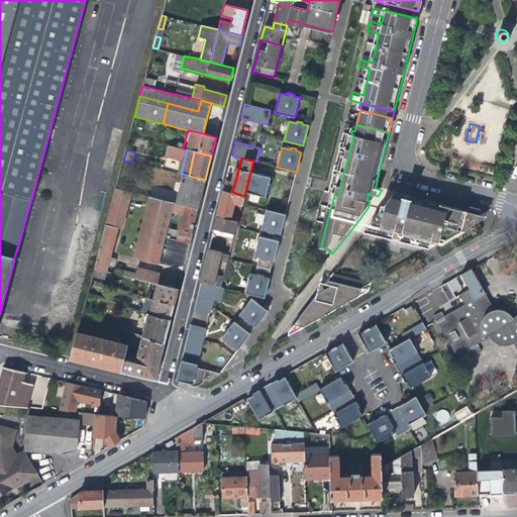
[(259,174),(250,172),(245,192),(265,197),(268,186),(271,178),(265,176),(265,174),(259,173),(259,174)]
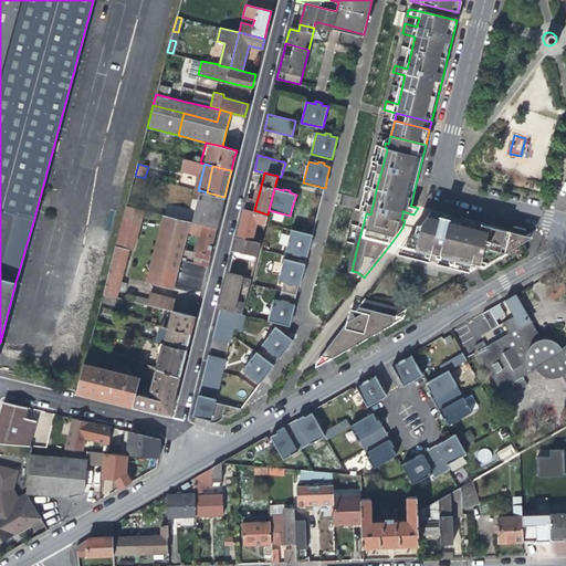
[(200,190),(192,221),(217,228),(221,211),(224,197),(207,192),(200,190)]
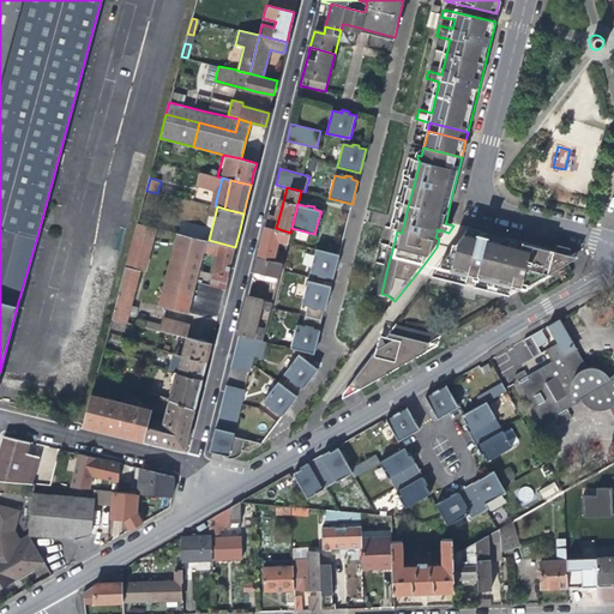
[(155,228),(137,223),(126,263),(143,268),(155,228)]
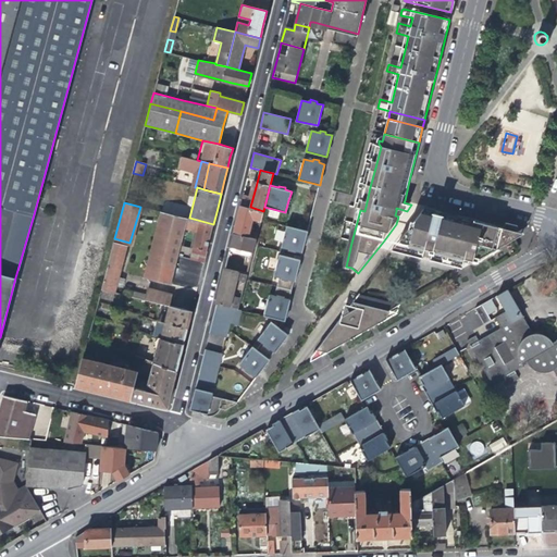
[(261,221),(263,211),(250,207),(240,205),(237,220),(233,233),(256,239),(258,233),(254,232),(255,227),(251,227),(254,219),(261,221)]
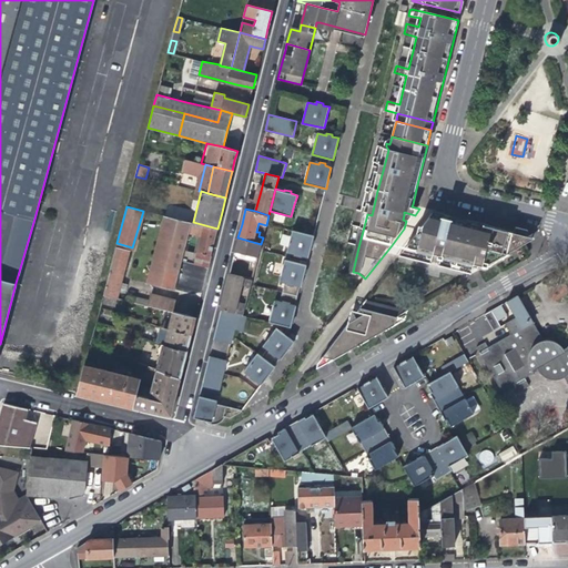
[(436,213),(412,245),(482,263),(492,265),(518,251),(528,245),(523,233),(505,229),(503,239),(495,237),(488,235),(490,226),(436,213)]
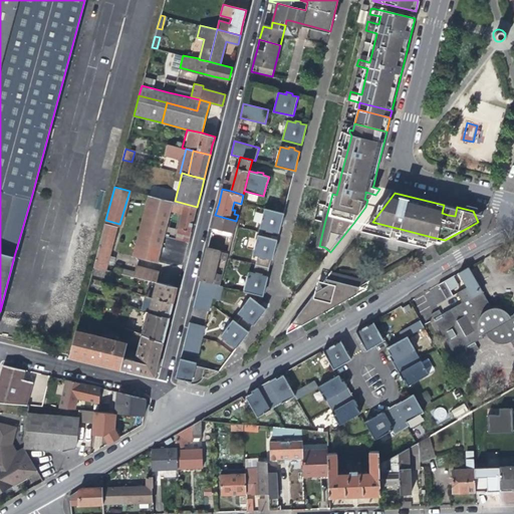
[(164,235),(171,210),(173,201),(149,195),(133,255),(157,261),(164,235)]
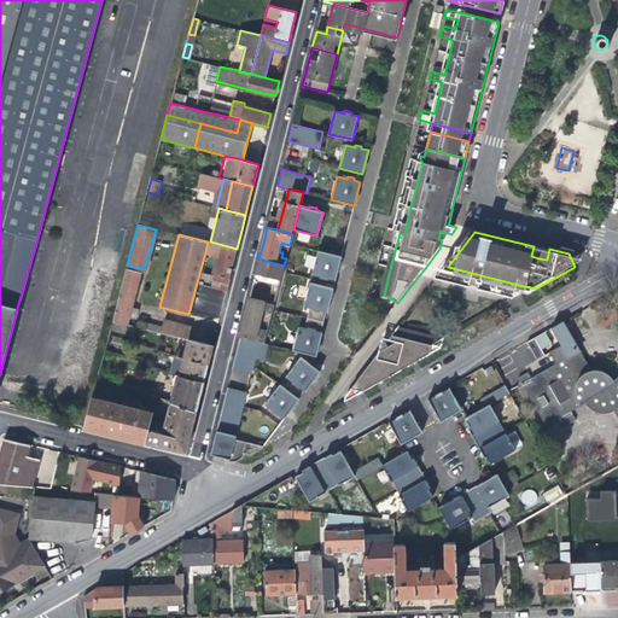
[(232,269),(237,249),(210,242),(208,242),(205,252),(220,256),(215,274),(215,275),(213,286),(226,290),(232,269)]
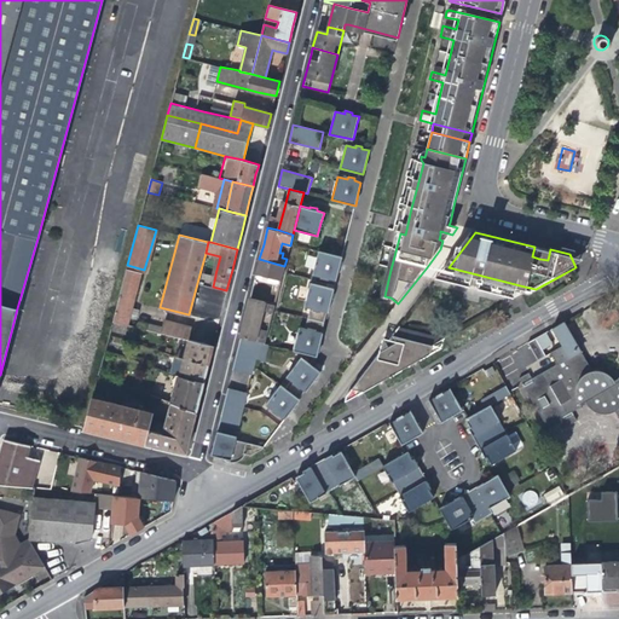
[(340,267),(342,256),(318,250),(312,273),(322,277),(320,278),(328,281),(328,278),(336,281),(340,267)]
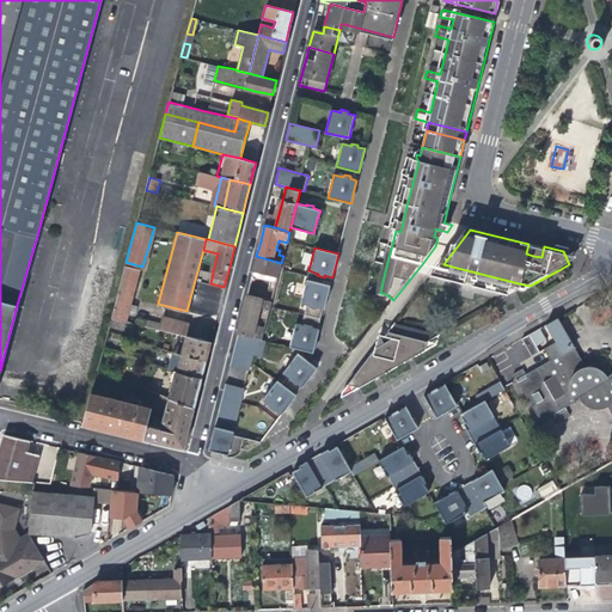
[(304,252),(303,263),(310,264),(312,255),(304,252)]
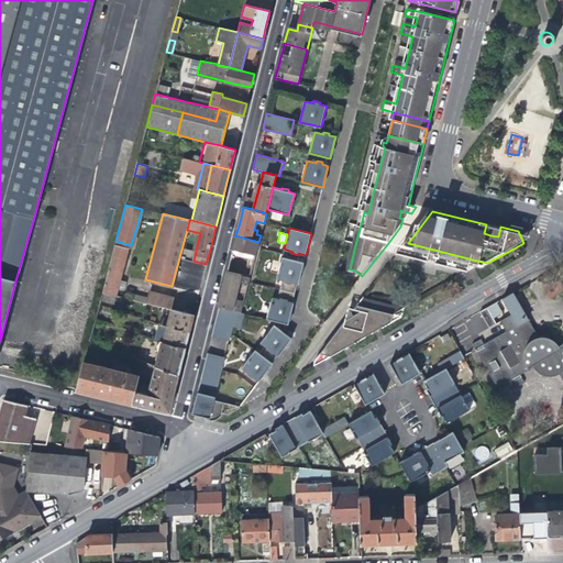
[(255,254),(258,242),(235,235),(232,249),(241,251),(255,254)]
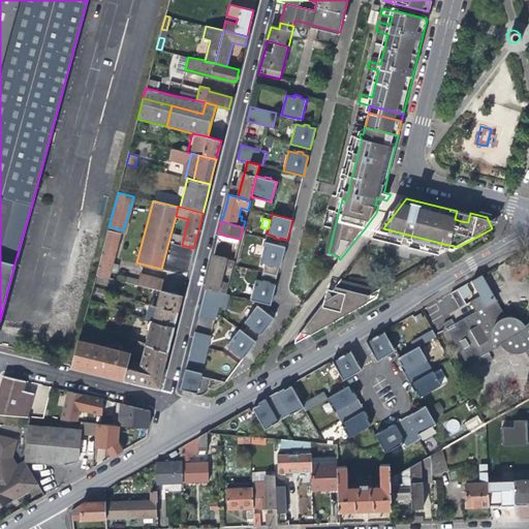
[(107,229),(96,274),(109,277),(111,269),(113,269),(115,265),(116,259),(114,258),(121,232),(107,229)]
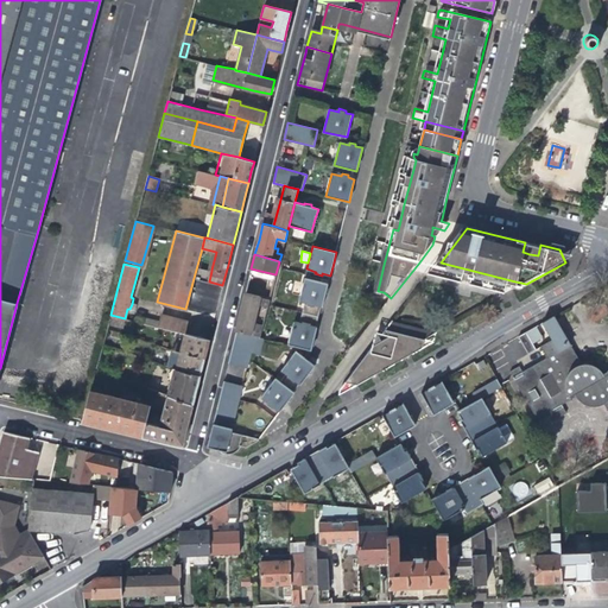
[(287,344),(310,349),(314,336),(316,325),(321,306),(322,306),(324,296),(328,284),(304,278),(298,301),(304,302),(298,322),(293,321),(287,344)]
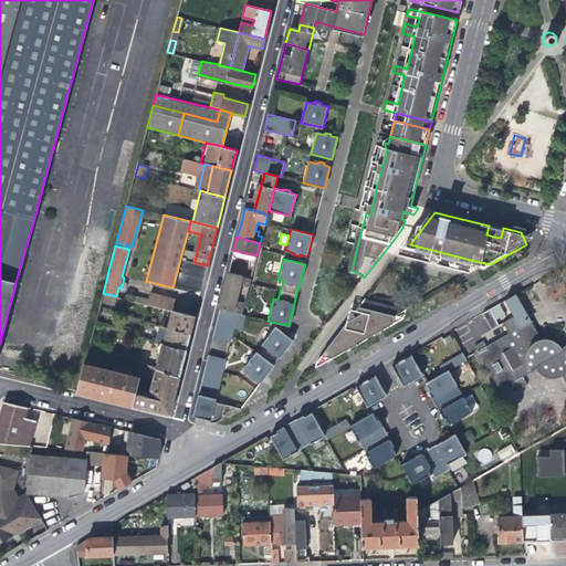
[(180,263),(178,290),(201,291),(203,265),(180,263)]
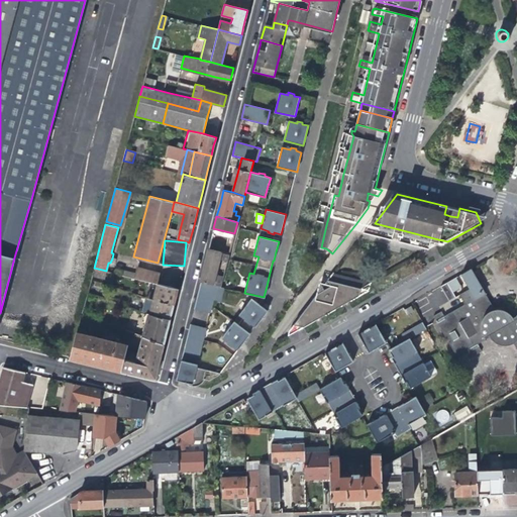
[(231,245),(210,240),(209,247),(229,252),(231,245)]
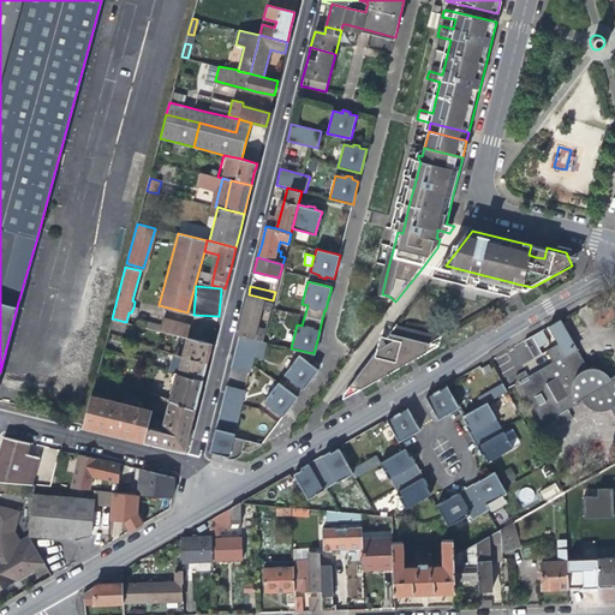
[(268,321),(273,300),(249,294),(243,316),(238,334),(263,340),(268,321)]
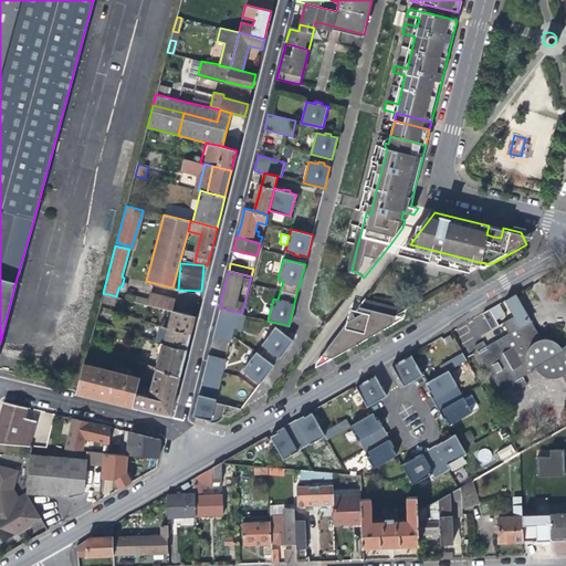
[(134,301),(152,305),(170,310),(174,311),(176,297),(137,289),(134,301)]
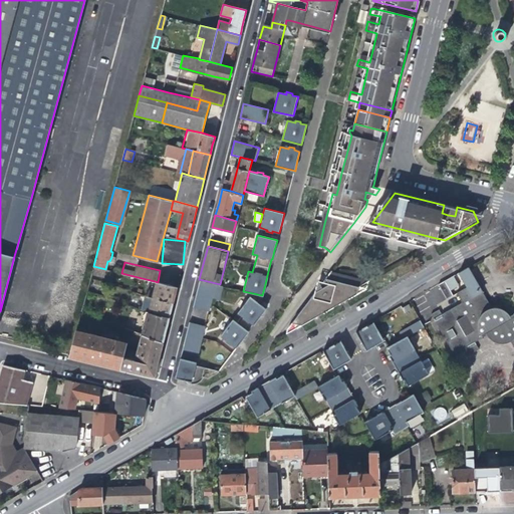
[(463,270),(459,273),(467,286),(457,292),(462,302),(442,313),(439,308),(431,313),(443,333),(444,332),(448,339),(447,339),(455,355),(468,348),(471,352),(479,348),(475,341),(487,334),(488,335),(488,336),(489,336),(489,337),(490,337),(490,338),(491,338),(491,339),(492,339),(492,340),(493,340),(494,340),(494,341),(495,341),(496,341),(497,342),(498,342),(499,342),(500,342),(501,342),(502,342),(503,342),(504,342),(505,342),(506,342),(507,342),(508,341),(509,341),(510,341),(510,340),(513,346),(513,312),(510,315),(510,314),(509,314),(509,313),(508,312),(507,311),(506,310),(505,309),(504,309),(504,308),(503,308),(502,308),(501,307),(500,307),(499,307),(498,307),(497,307),(496,307),(495,307),(494,307),(493,307),(492,307),(469,267),(463,270)]
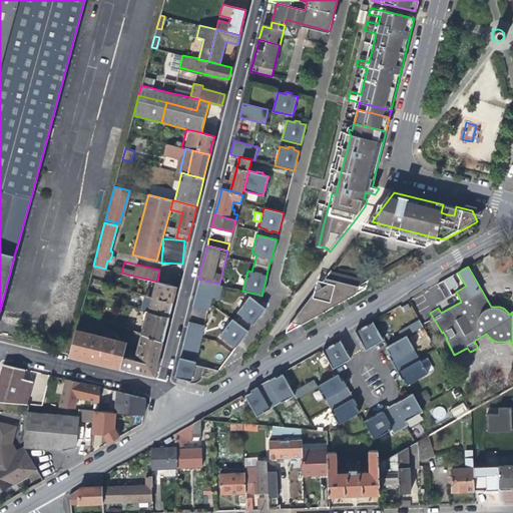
[(347,298),(355,294),(358,287),(366,282),(348,277),(330,273),(325,279),(303,307),(291,323),(295,324),(300,325),(326,311),(347,298)]
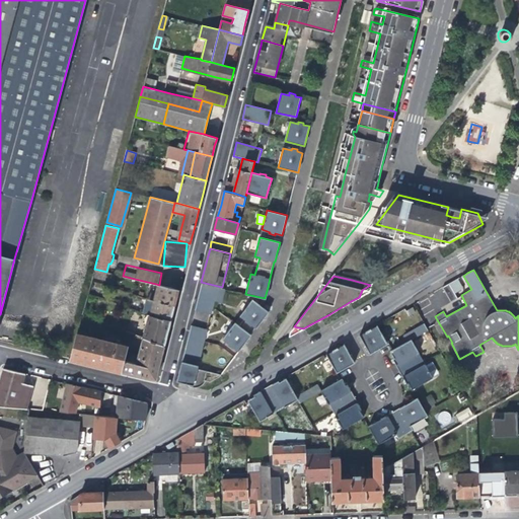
[(218,302),(222,287),(201,282),(195,307),(194,310),(210,314),(213,300),(218,302)]
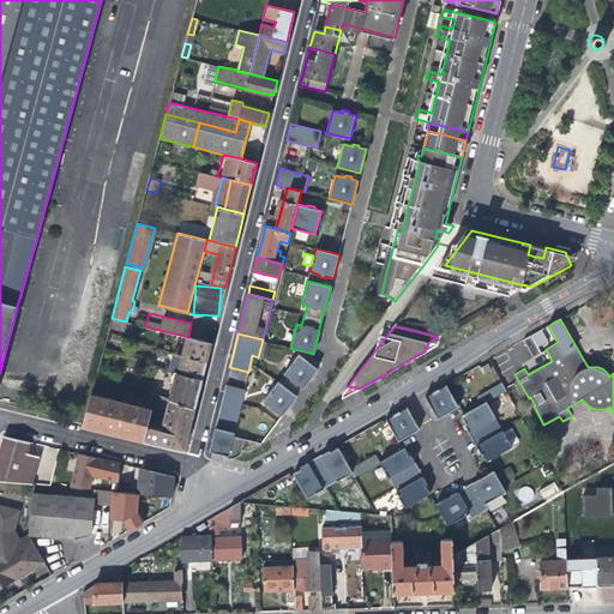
[(533,335),(524,339),(534,356),(542,351),(533,335)]
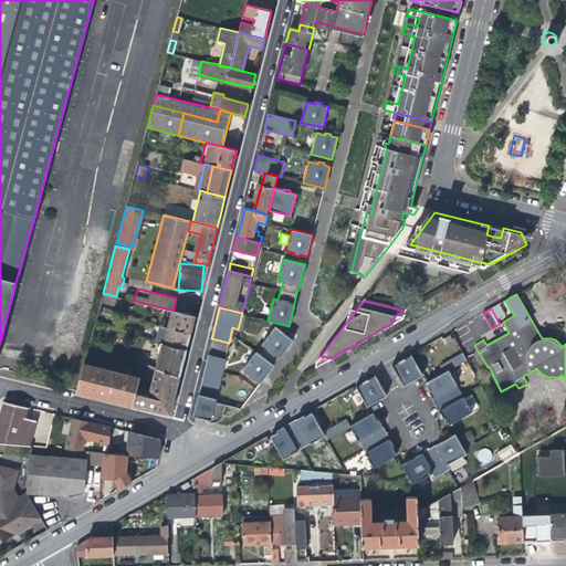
[(163,315),(160,324),(190,333),(194,320),(195,315),(174,311),(171,317),(163,315)]
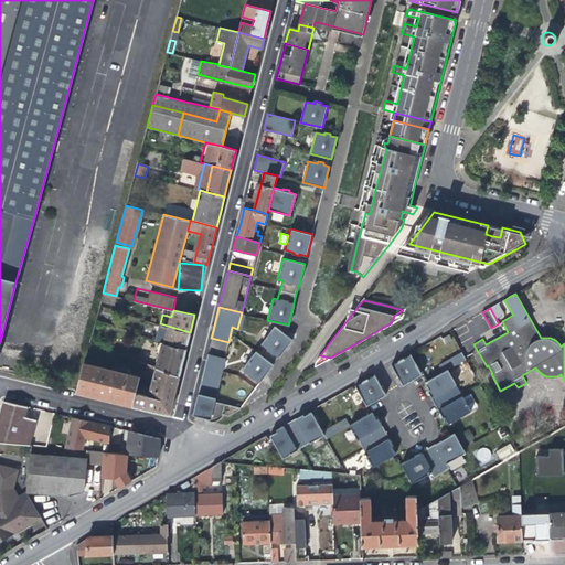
[(167,334),(164,342),(185,349),(188,341),(190,332),(160,323),(158,332),(167,334)]
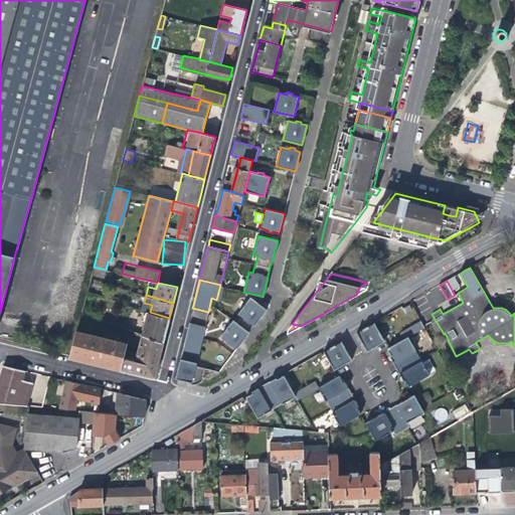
[(242,341),(248,334),(246,333),(251,326),(253,327),(262,317),(266,311),(248,298),(236,314),(240,317),(235,324),(231,321),(218,337),(225,343),(224,345),(229,348),(230,347),(235,350),(242,341)]
